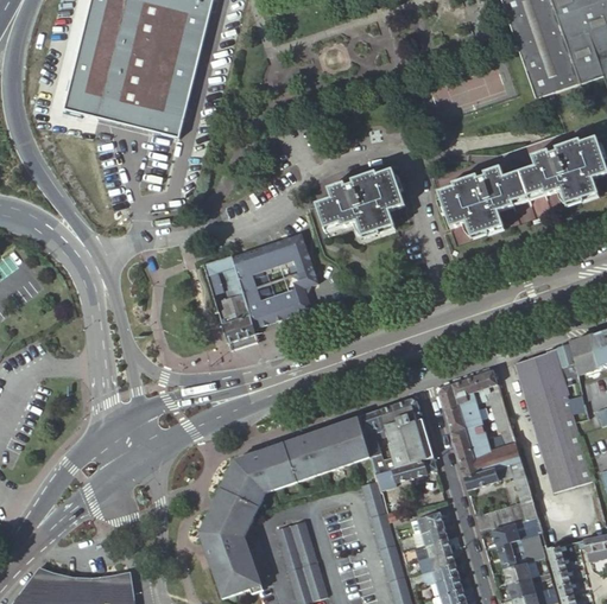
[(89,0),(64,108),(178,137),(212,0),(89,0)]
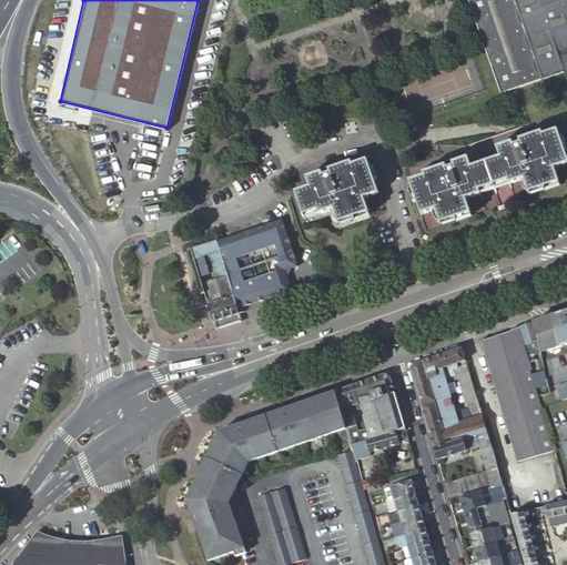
[(563,66),(566,79),(566,0),(469,0),(499,87),(540,72),(563,66)]
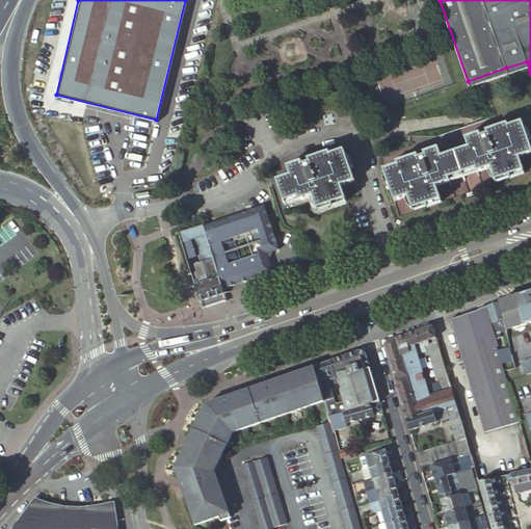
[(410,155),(409,152),(396,157),(396,160),(382,164),(393,195),(407,191),(412,204),(426,199),(441,193),(435,181),(449,177),(448,174),(475,164),(476,167),(489,162),(495,176),(508,170),(523,165),(519,153),(530,148),(521,116),(507,122),(506,118),(493,123),(494,126),(486,129),(480,131),(466,136),(468,142),(441,152),(439,146),(423,151),(418,153),(410,155)]
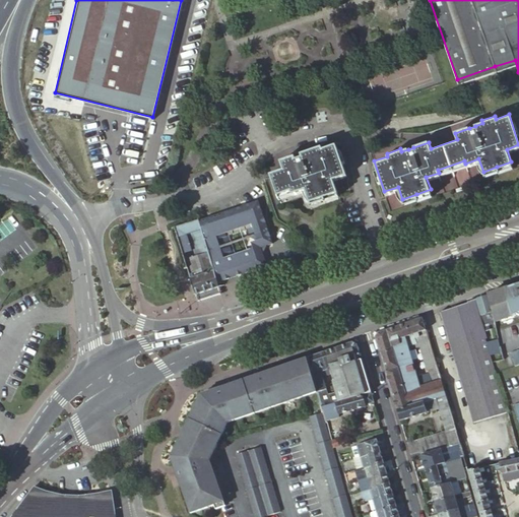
[(332,176),(346,171),(335,142),(322,146),(321,144),(307,148),(308,151),(302,153),(295,155),(280,160),(283,167),(270,171),(277,191),(290,187),(292,190),(306,186),(310,198),(323,194),(336,189),(332,176)]
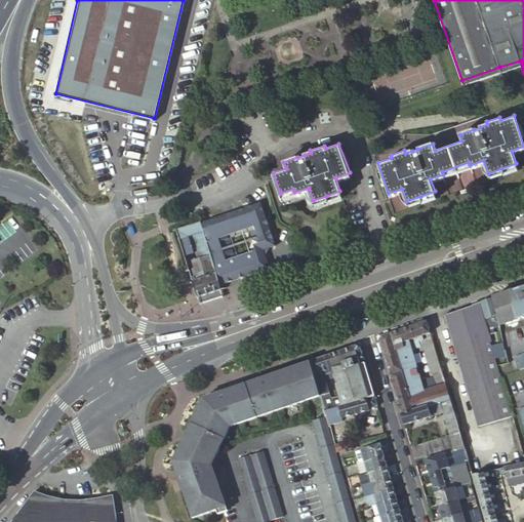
[(443,174),(470,165),(469,162),(442,171),(443,174)]
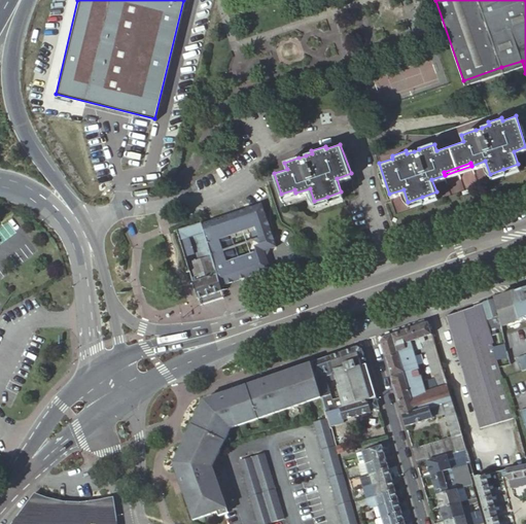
[(343,196),(341,191),(327,197),(328,200),(343,196)]
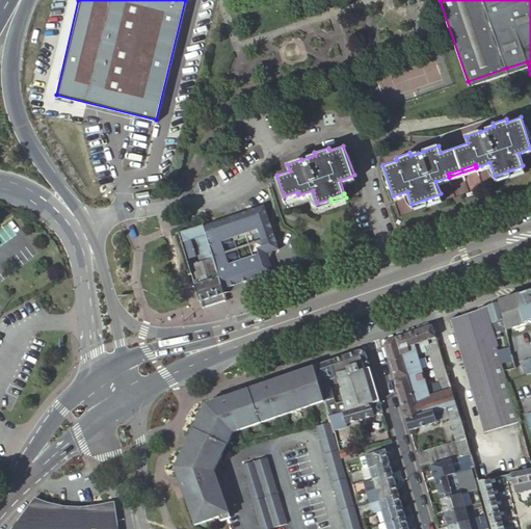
[(264,202),(203,222),(212,254),(238,249),(246,276),(273,268),(266,249),(279,245),(264,202)]
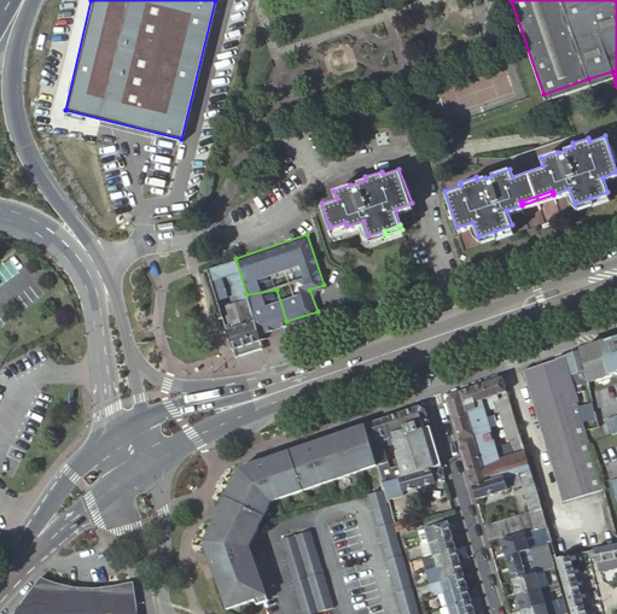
[(226,320),(234,346),(260,337),(257,331),(246,294),(236,258),(217,263),(222,280),(230,279),(233,291),(232,292),(233,300),(223,303),(228,320),(226,320)]
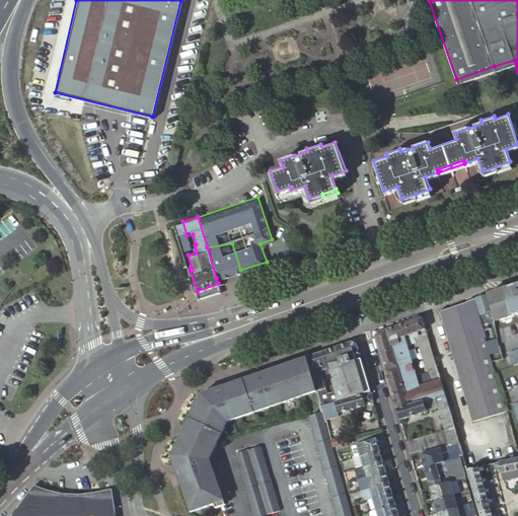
[(232,243),(207,247),(216,278),(240,270),(232,243)]
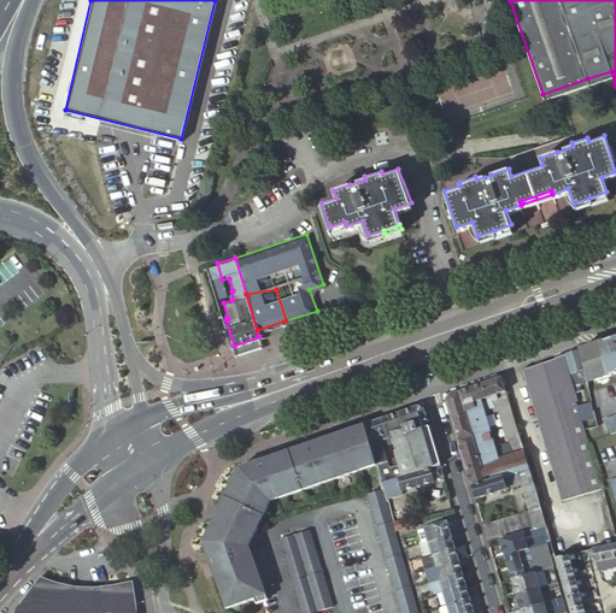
[(585,377),(615,366),(615,332),(605,337),(605,336),(578,345),(584,364),(585,376),(585,377)]
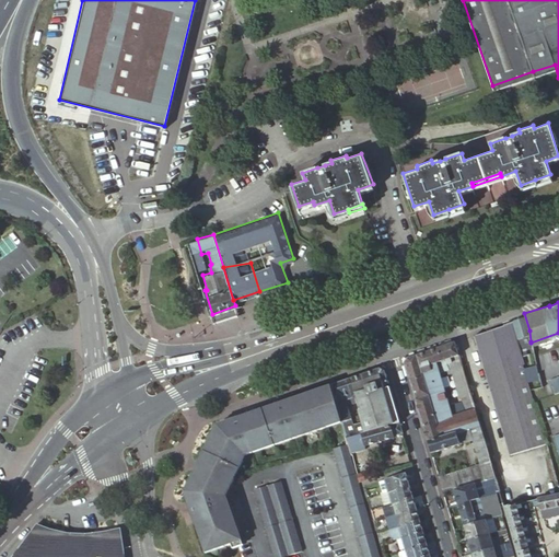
[(530,331),(524,313),(512,317),(516,336),(517,336),(521,348),(524,347),(528,344),(531,343),(531,341),(530,331)]
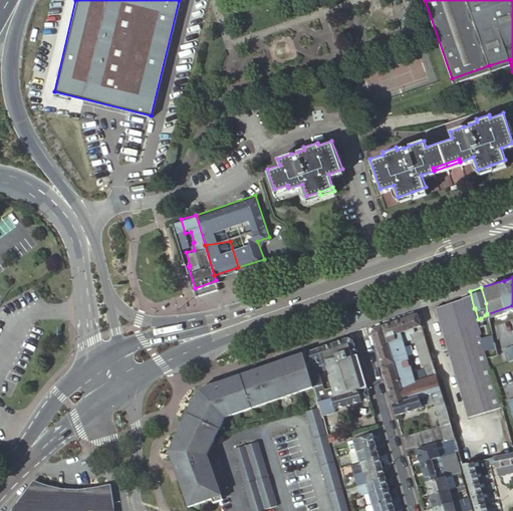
[(501,405),(490,364),(488,356),(487,354),(478,319),(475,308),(474,308),(470,291),(434,304),(464,414),(501,405)]
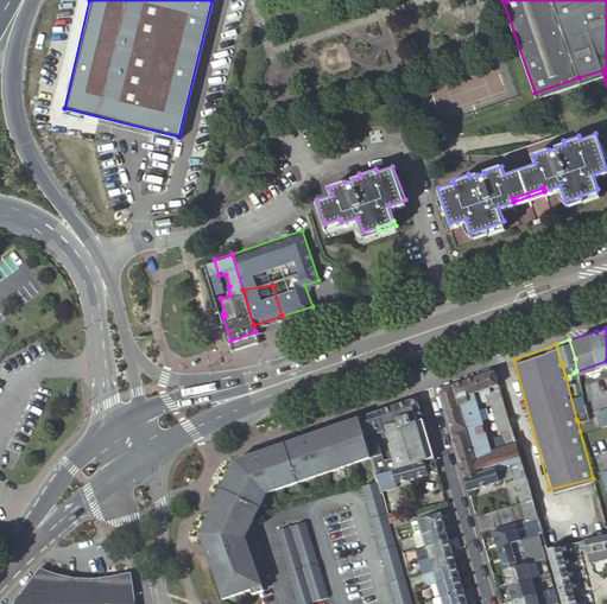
[(466,425),(450,430),(463,475),(520,458),(516,440),(493,367),(451,381),(459,405),(460,405),(466,425)]
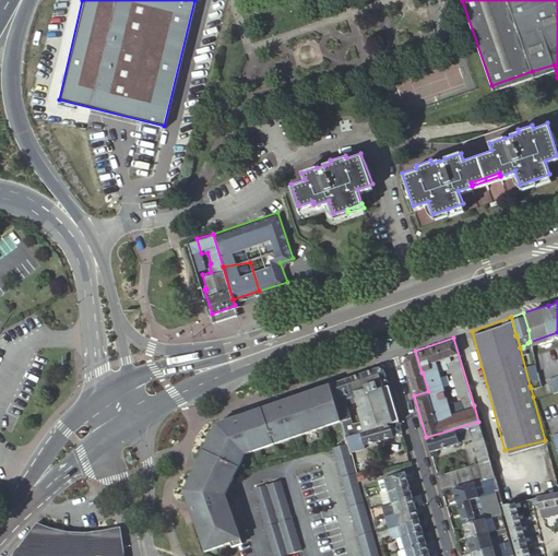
[(422,373),(415,351),(405,354),(403,358),(414,395),(428,391),(423,373),(422,373)]
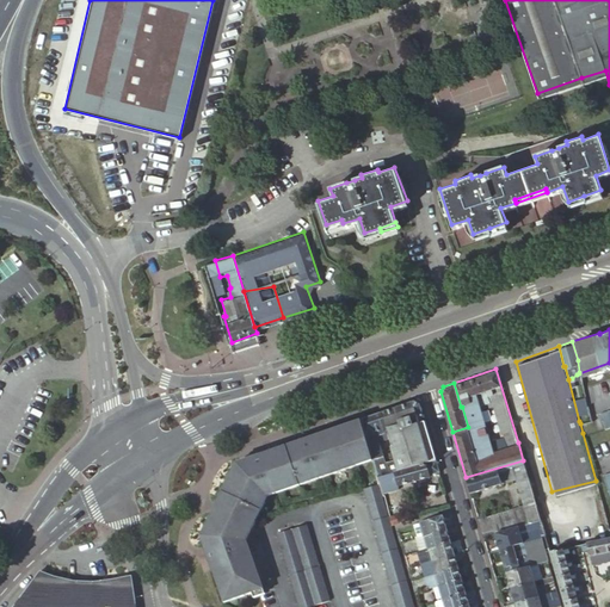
[(388,428),(423,415),(419,400),(412,397),(382,408),(388,428)]
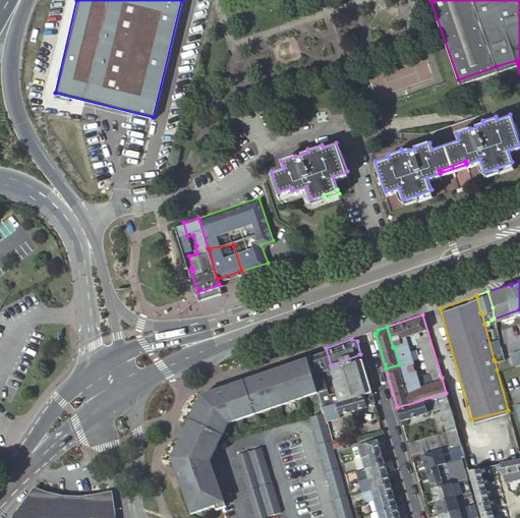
[(514,362),(519,360),(519,345),(509,349),(514,362)]
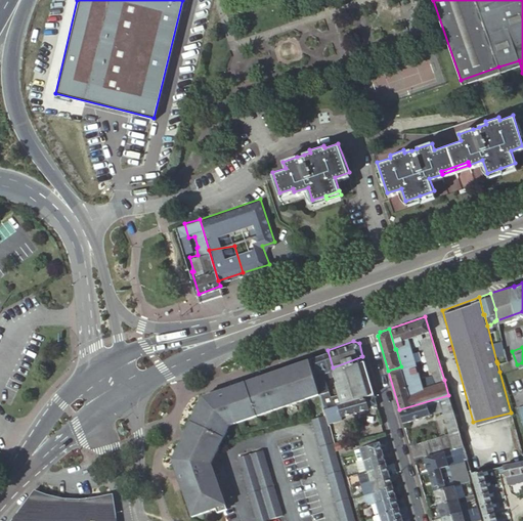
[(333,367),(328,350),(309,356),(317,386),(317,387),(319,391),(320,394),(321,397),(329,395),(327,389),(328,389),(323,375),(322,375),(321,372),(333,367)]
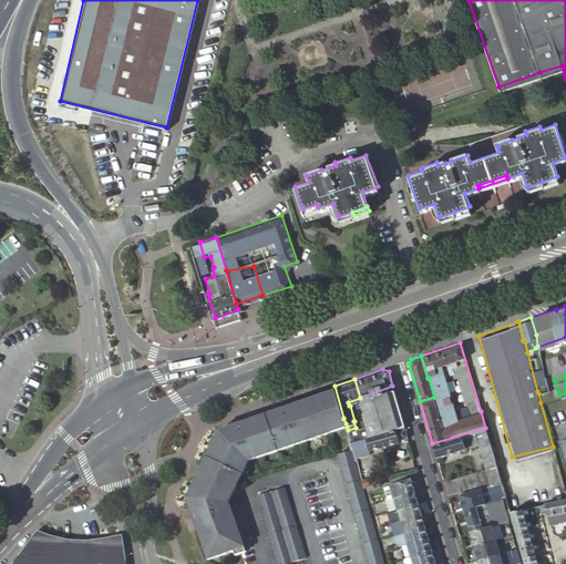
[(248,420),(243,421),(253,450),(275,442),(297,434),(298,440),(329,430),(327,424),(342,419),(343,419),(343,418),(335,386),(332,386),(292,400),(294,403),(279,409),(278,406),(266,410),(247,417),(248,420)]
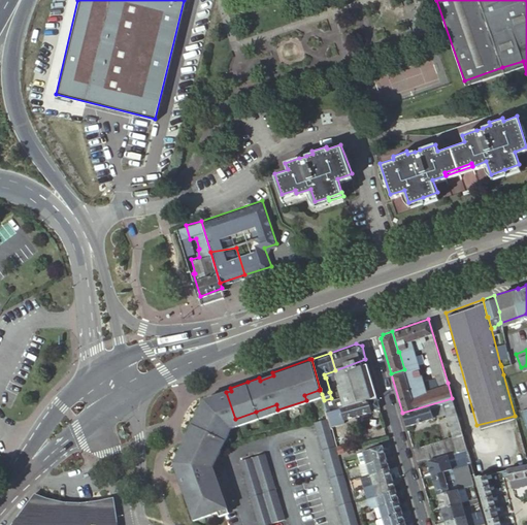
[(341,397),(343,404),(375,395),(365,359),(335,370),(340,383),(337,384),(341,397)]
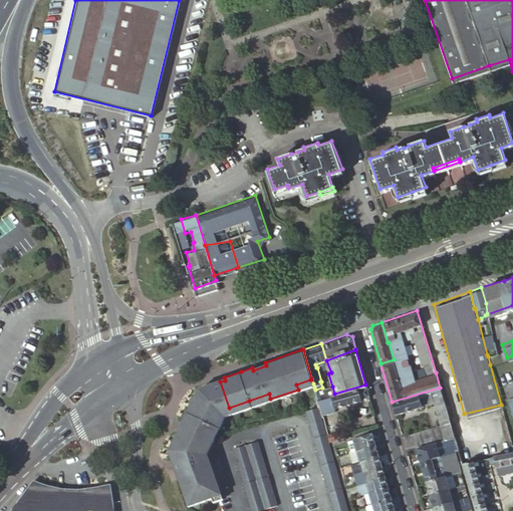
[(311,379),(310,379),(296,385),(298,390),(311,385),(313,384),(311,379)]
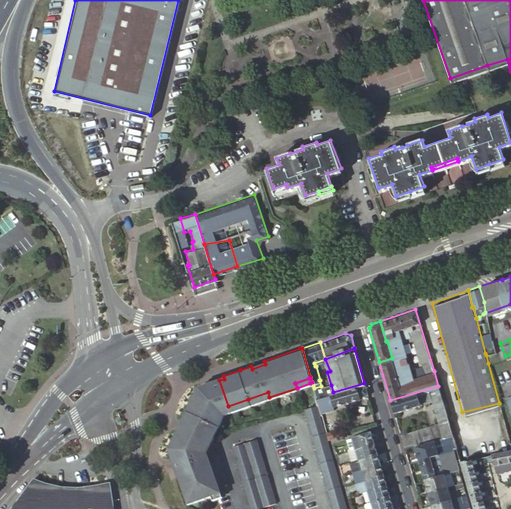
[(211,380),(197,385),(167,448),(186,503),(220,492),(205,450),(203,444),(206,437),(210,439),(213,435),(208,432),(212,423),(217,425),(223,413),(230,411),(228,406),(219,380),(212,383),(211,380)]
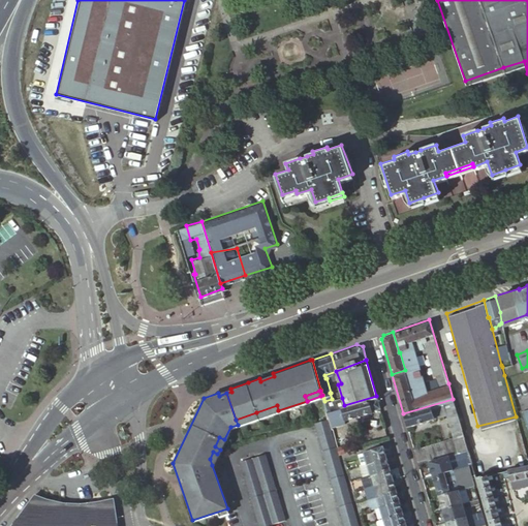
[(376,396),(344,405),(341,406),(344,418),(372,410),(372,408),(380,406),(376,396)]
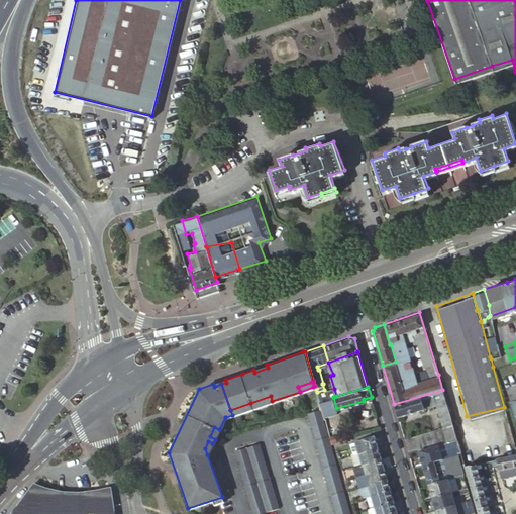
[(333,397),(336,396),(334,389),(325,392),(327,398),(333,397)]
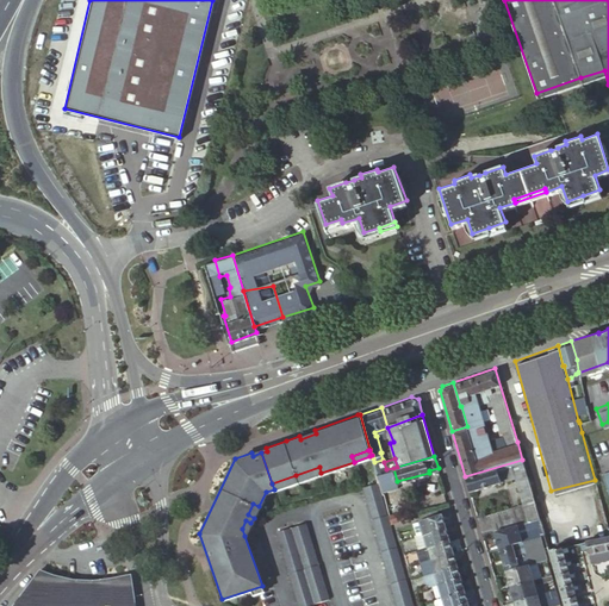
[(384,462),(383,460),(374,462),(376,468),(377,473),(386,469),(384,462)]
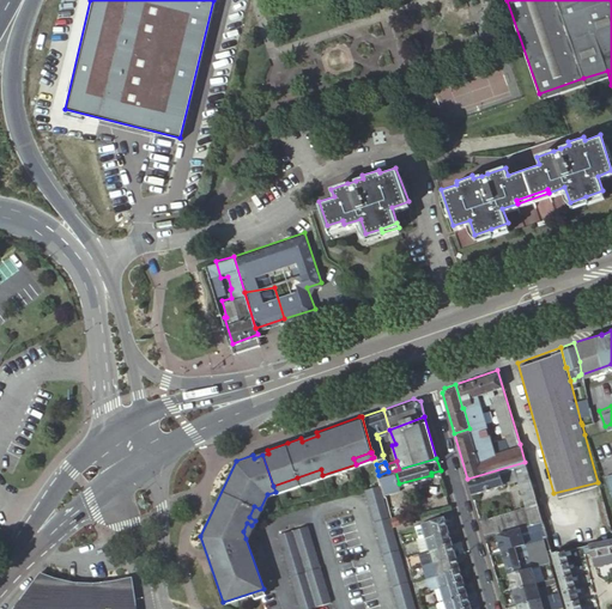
[(541,521),(525,462),(467,479),(471,492),(517,479),(525,505),(479,518),(484,536),(496,533),(520,527),(541,521)]
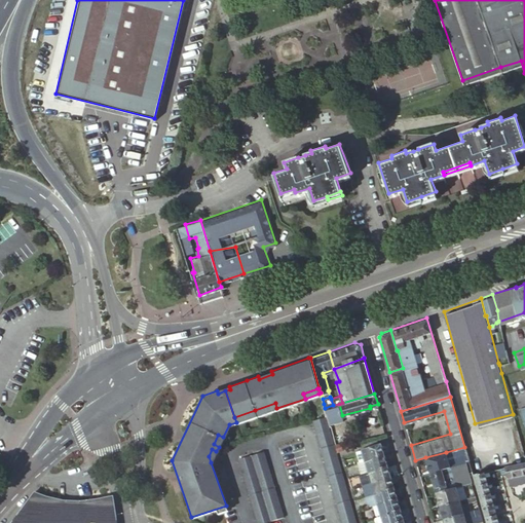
[(255,410),(234,417),(236,422),(257,415),(276,408),(275,403),(255,410)]
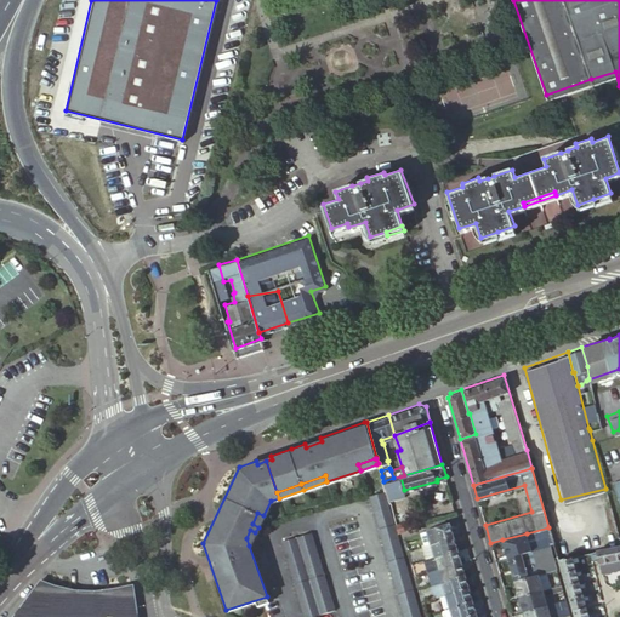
[(404,490),(400,476),(393,478),(384,481),(382,481),(385,489),(387,498),(405,492),(404,490)]
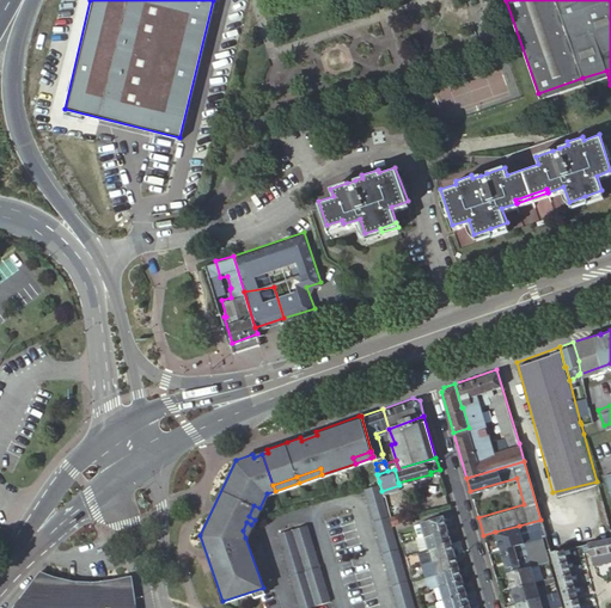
[(397,607),(415,607),(407,581),(382,491),(379,481),(364,486),(397,607)]
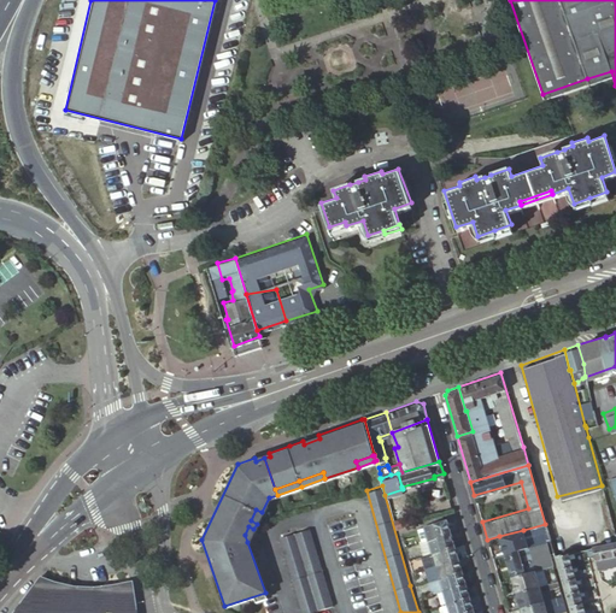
[(256,510),(251,520),(257,524),(262,512),(256,510)]
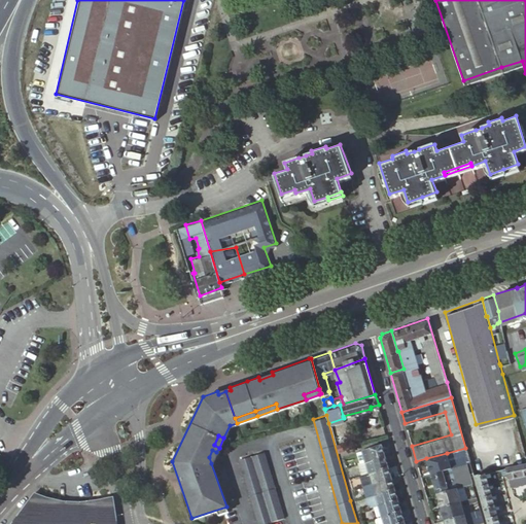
[(344,448),(351,446),(349,439),(343,441),(344,448)]
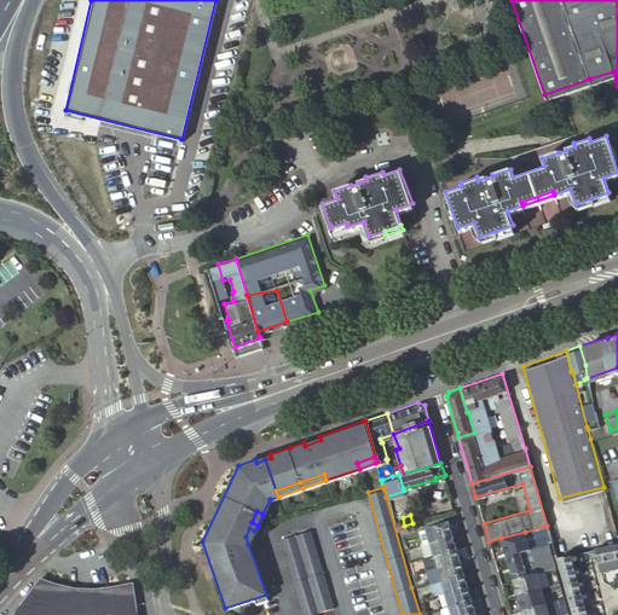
[(393,520),(396,528),(404,526),(403,517),(393,520)]
